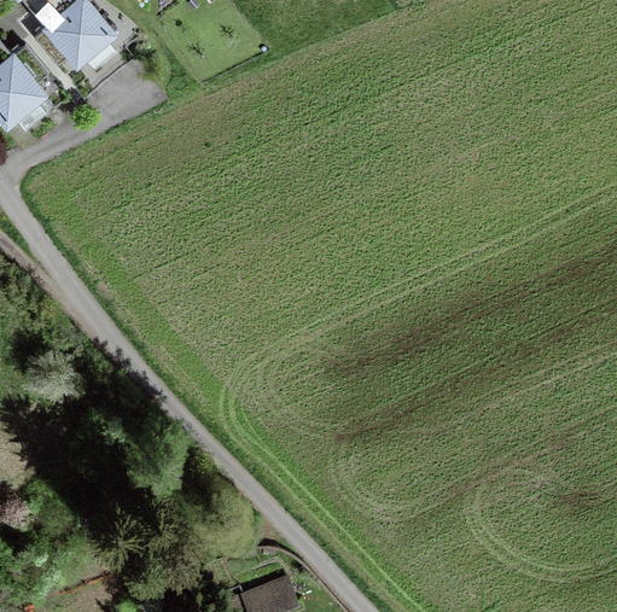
[(0,0),(0,7),(4,12),(18,0),(21,0),(34,15),(51,0),(0,0)]
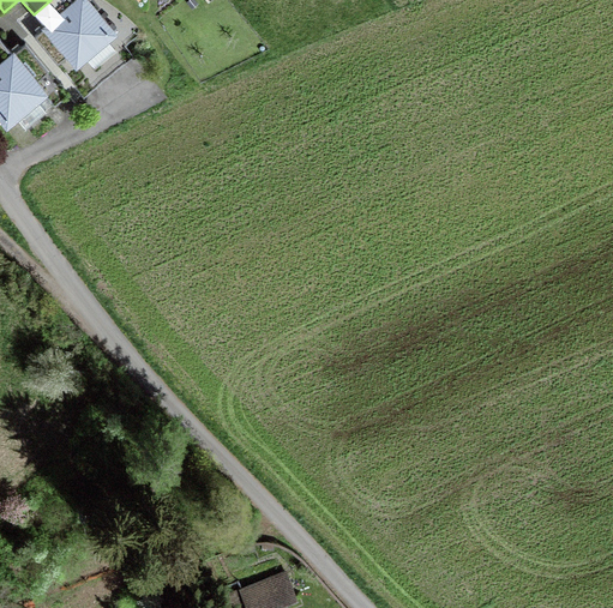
[(70,0),(50,0),(34,14),(47,31),(35,41),(59,70),(71,60),(78,68),(115,37),(83,0),(76,7),(70,0)]
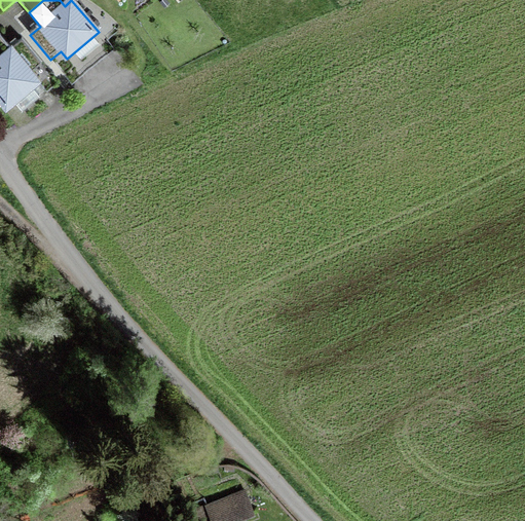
[(1,36),(0,36),(0,100),(7,108),(14,103),(22,112),(40,97),(32,87),(39,81),(33,74),(43,66),(23,41),(12,49),(1,36)]
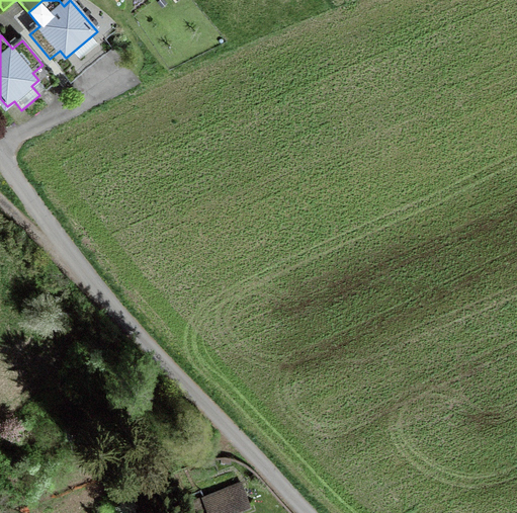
[(239,512),(250,508),(243,489),(204,504),(207,512),(239,512)]
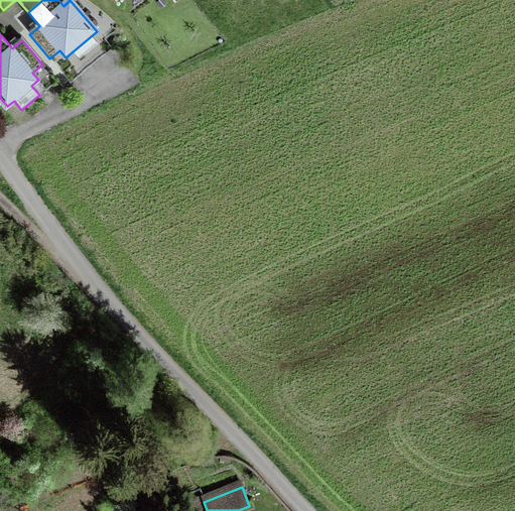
All buildings are outlined.
